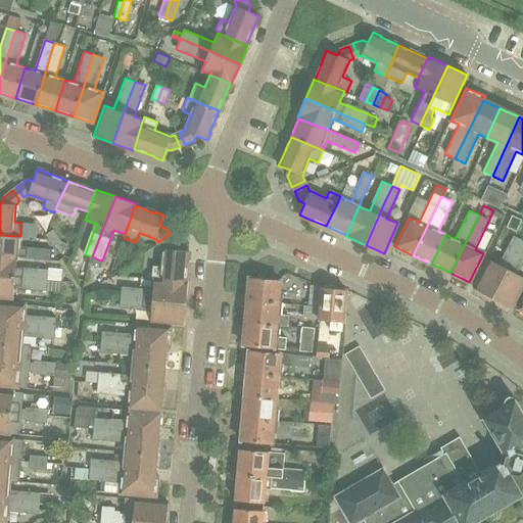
[(507,227),(516,231),(521,220),(512,216),(507,227)]
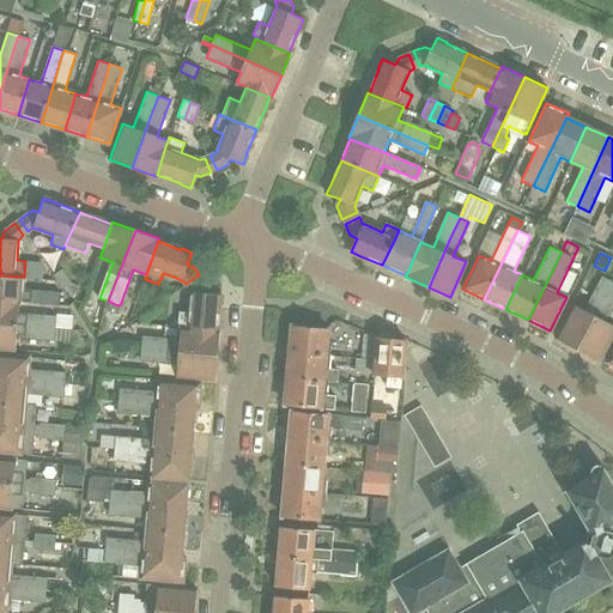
[(62,268),(54,275),(74,298),(78,286),(72,283),(62,268)]
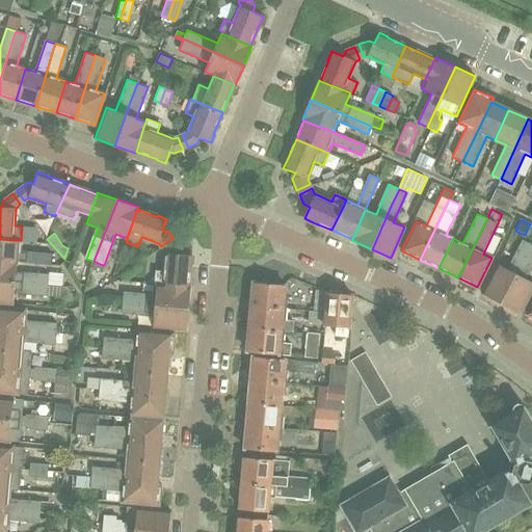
[(0,260),(17,262),(51,265),(52,255),(20,251),(21,240),(12,240),(0,239),(0,260)]
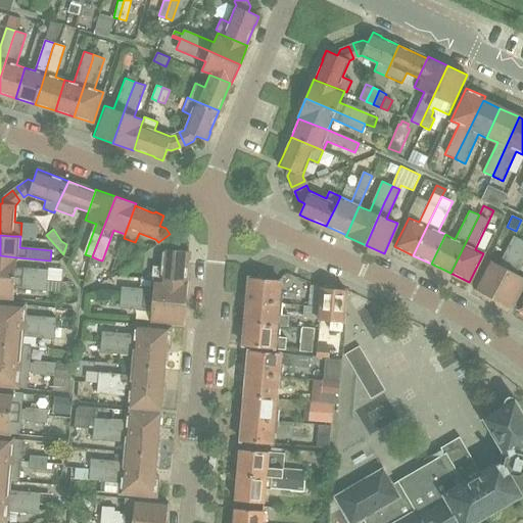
[(515,236),(506,253),(500,265),(489,259),(474,289),(492,298),(513,257),(522,240),(515,236)]
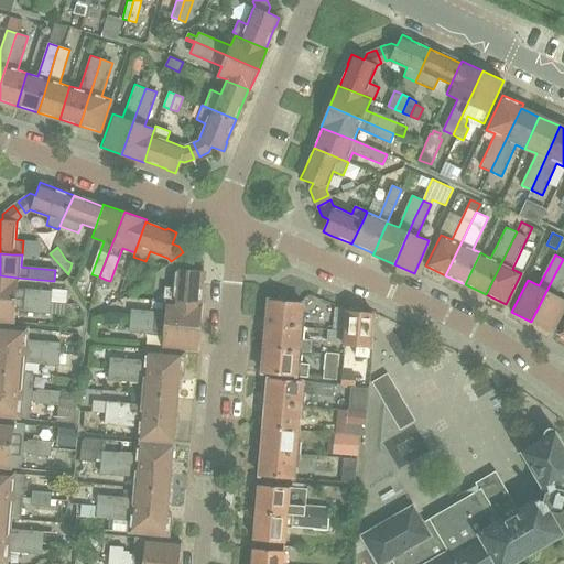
[(164,302),(167,302),(173,303),(201,304),(203,281),(204,271),(192,270),(192,263),(186,257),(172,266),(176,270),(174,289),(165,288),(164,302)]
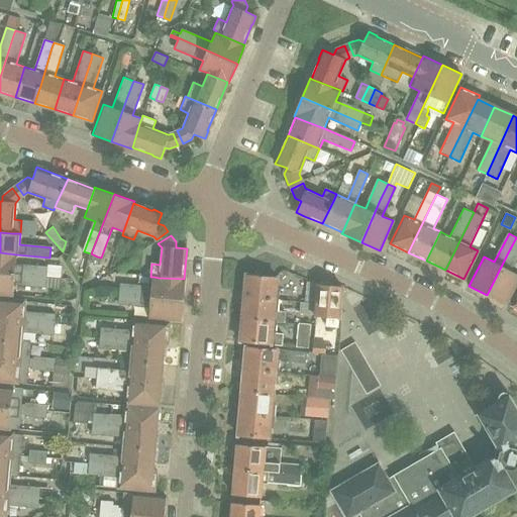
[(516,274),(510,271),(516,259),(516,255),(516,237),(507,254),(487,295),(505,305),(516,282),(516,274)]
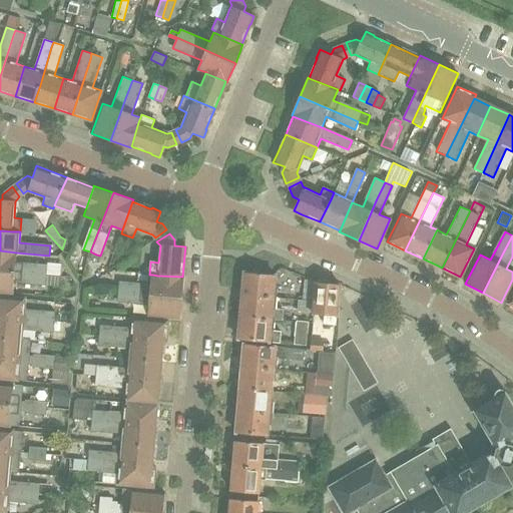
[(15,262),(16,252),(0,250),(0,271),(46,276),(47,265),(15,262)]
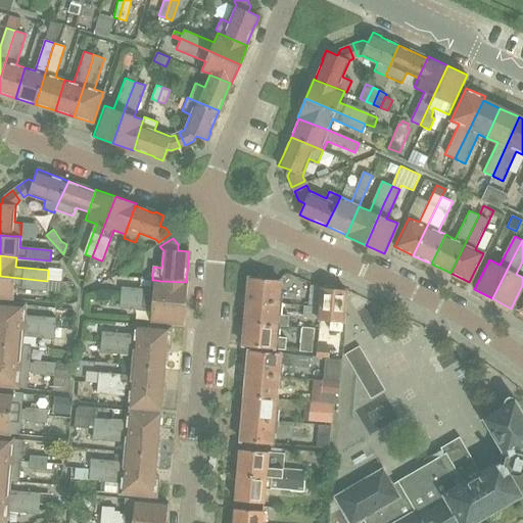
[(248,277),(247,300),(282,303),(283,291),(280,290),(281,280),(263,279),(263,276),(251,275),(251,277),(248,277)]
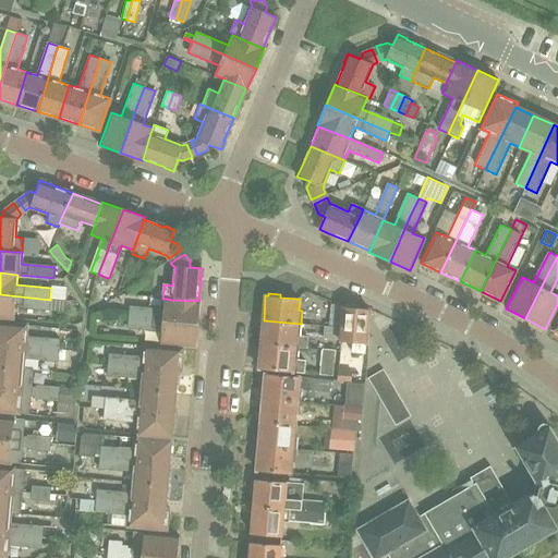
[(69,301),(50,300),(0,294),(0,317),(13,318),(15,306),(68,312),(69,301)]
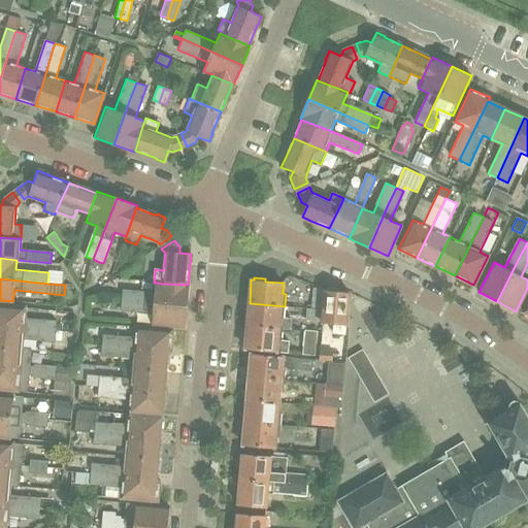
[(123,291),(122,301),(187,305),(189,285),(188,285),(162,284),(157,283),(156,294),(123,291)]
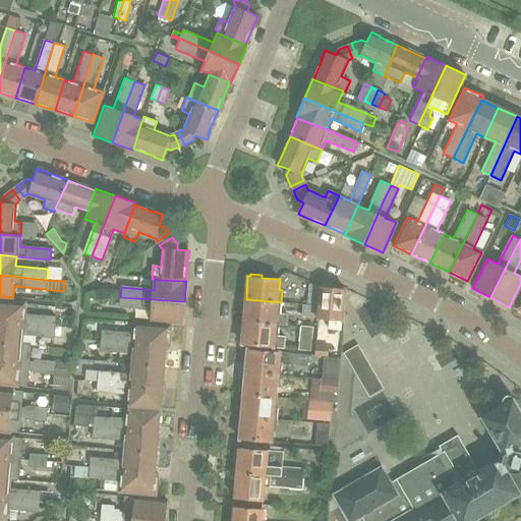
[(319,304),(321,287),(321,286),(309,285),(307,303),(319,304)]
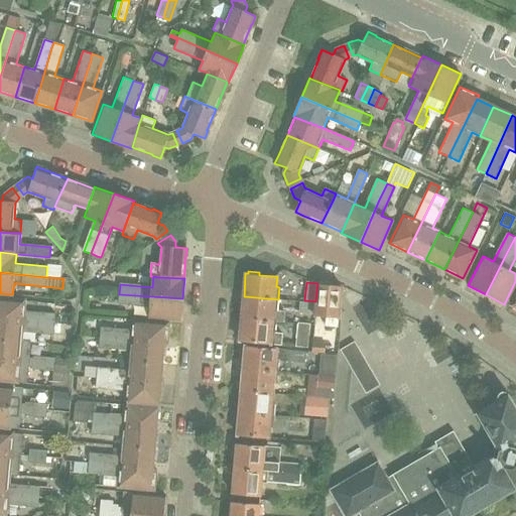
[(332,283),(321,282),(321,284),(317,284),(314,316),(326,317),(325,326),(338,327),(342,286),(332,285),(332,283)]
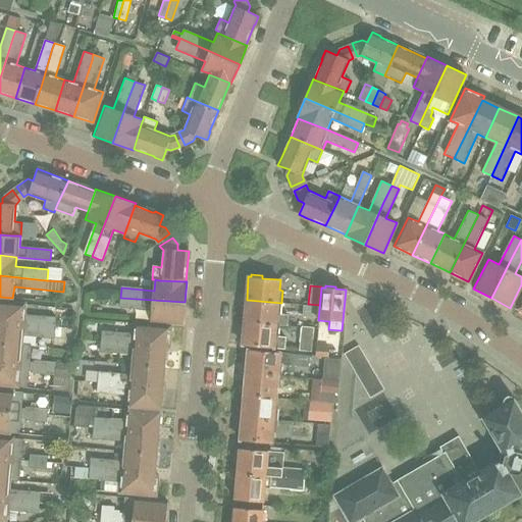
[(119,307),(137,308),(152,310),(151,321),(183,324),(185,302),(120,298),(119,307)]
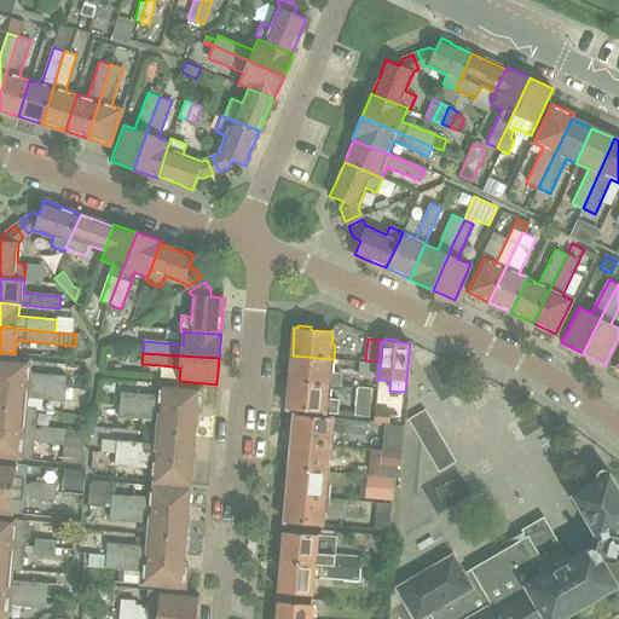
[(290,382),(333,386),(341,387),(342,374),(333,374),(334,359),(293,356),(290,382)]
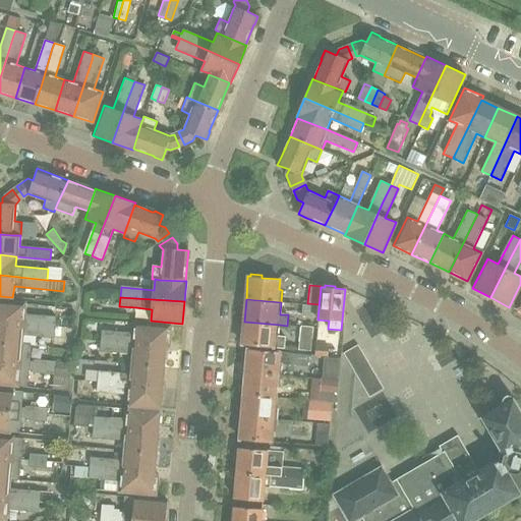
[(56,316),(24,313),(25,304),(0,301),(0,323),(55,328),(56,316)]
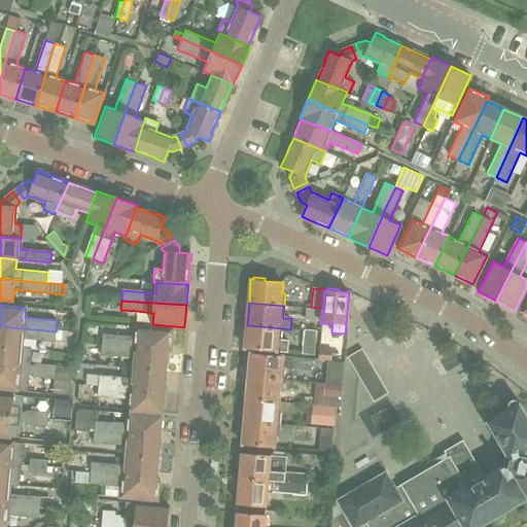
[(307,309),(306,320),(321,321),(322,310),(307,309)]
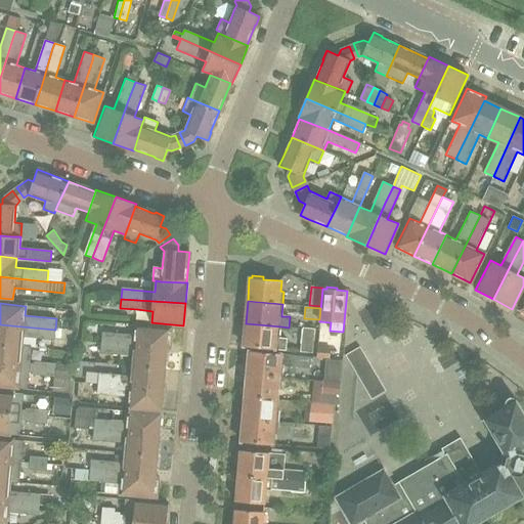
[(244,346),(275,349),(286,349),(287,339),(280,338),(281,326),(246,323),(244,346)]
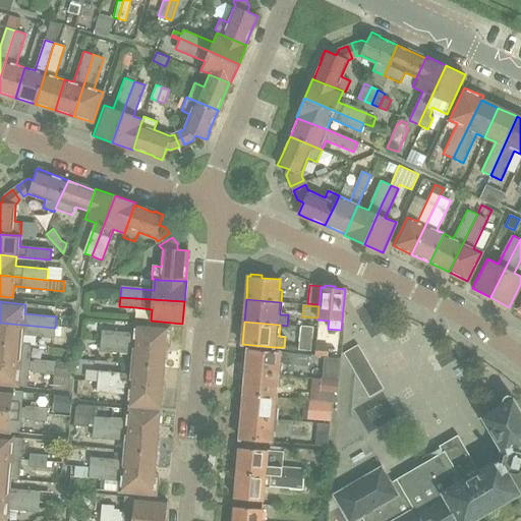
[(22,334),(38,336),(54,337),(55,328),(0,323),(0,343),(21,345),(22,334)]
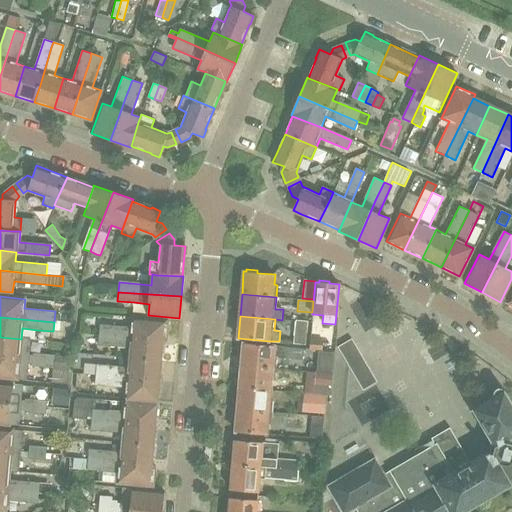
[(100,325),(99,335),(162,341),(165,341),(167,320),(132,317),(132,328),(100,325)]
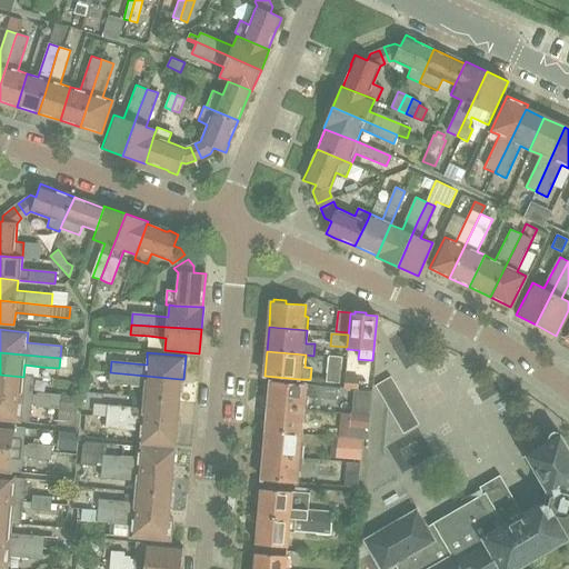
[(342,357),(329,356),(326,382),(339,383),(342,357)]
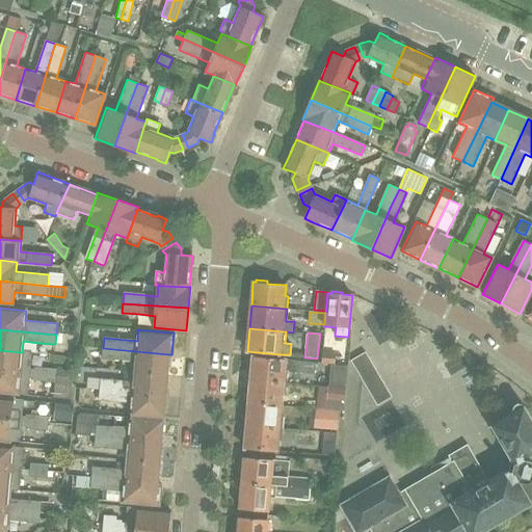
[(166,374),(168,354),(103,348),(102,357),(134,360),(133,372),(166,374)]
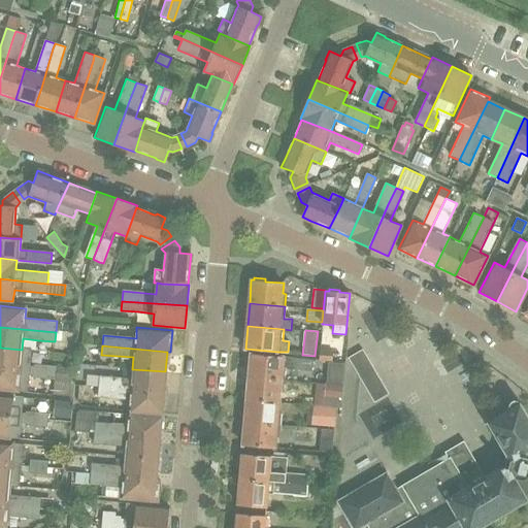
[(0,348),(0,368),(57,373),(57,366),(34,364),(34,366),(30,366),(31,351),(22,350),(0,348)]
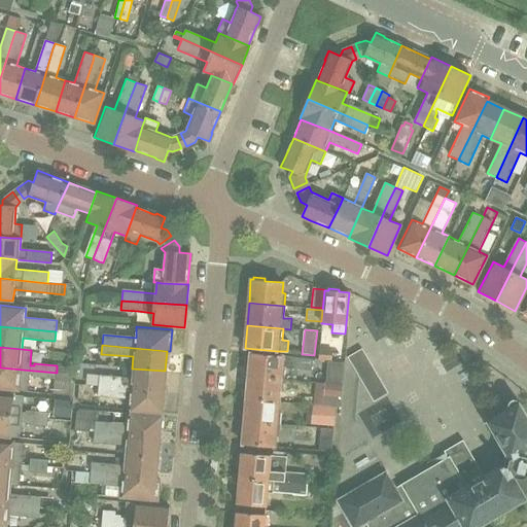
[(362,349),(348,357),(359,376),(373,367),(362,349)]
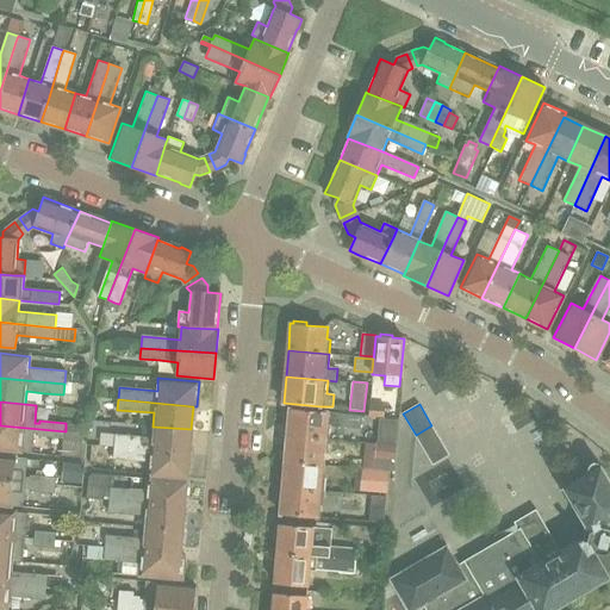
[(384,417),(384,406),(369,405),(368,416),(384,417)]
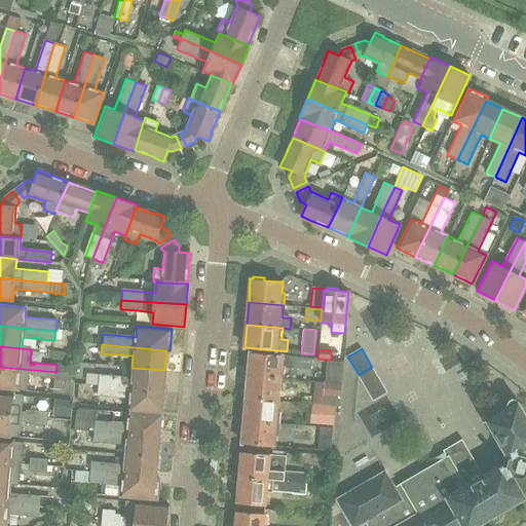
[(248,377),(284,380),(285,367),(294,368),(295,355),(250,352),(248,377)]
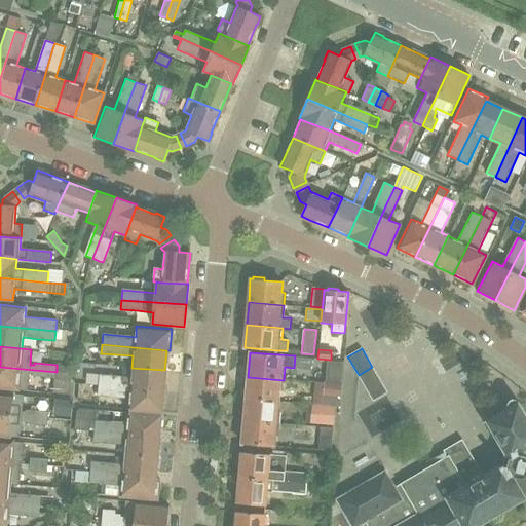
[(327,360),(325,381),(342,383),(344,362),(331,360),(327,360)]
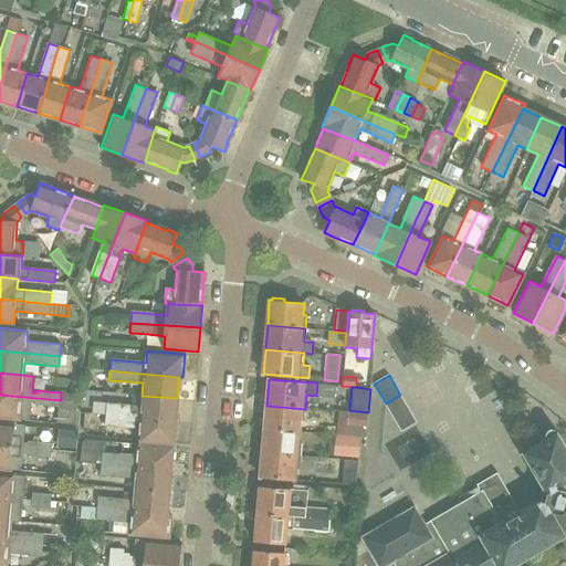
[(81,405),(82,402),(0,395),(0,417),(30,420),(32,402),(35,402),(34,405),(76,409),(77,405),(81,405)]
